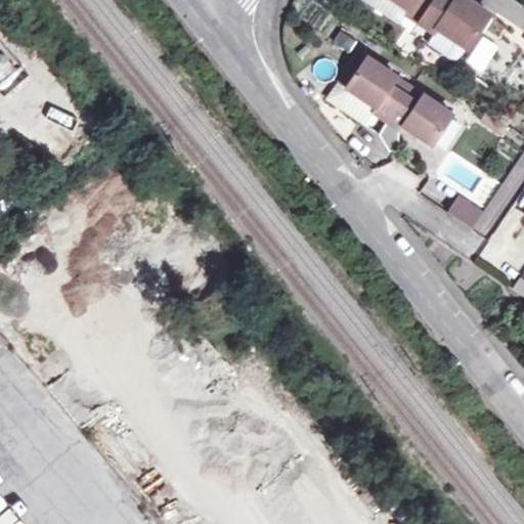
[(363,0),(398,24),(403,14),(406,9),(392,0),(363,0)]
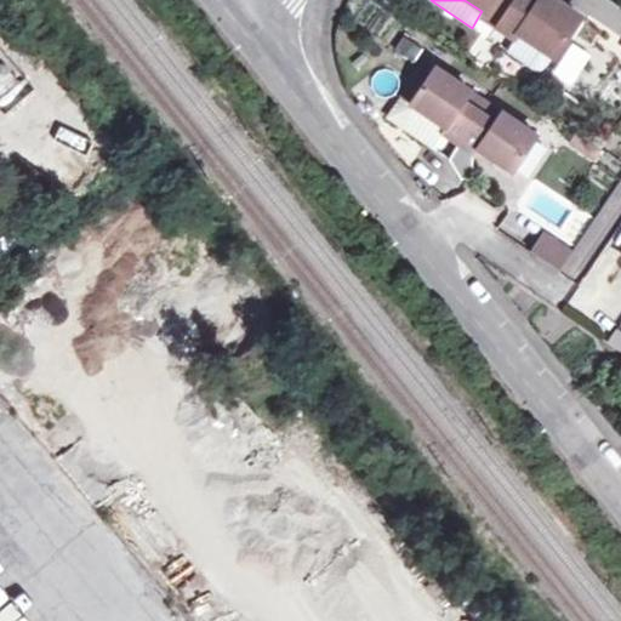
[(465,0),(482,11),(478,17),(513,39),(517,34),(551,57),(577,18),(551,0),(465,0)]
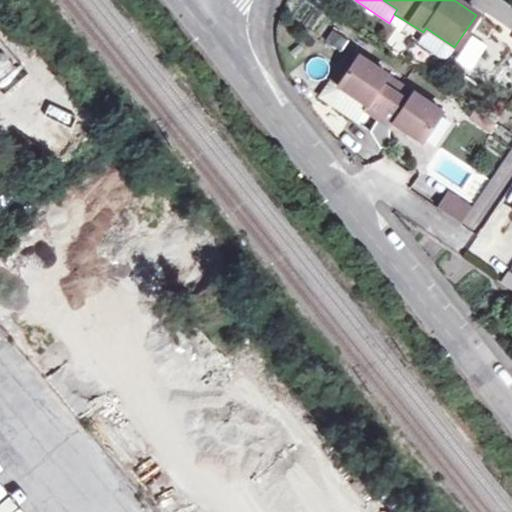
[(454,47),(426,28),(423,32),(420,37),(448,56),(454,47)]
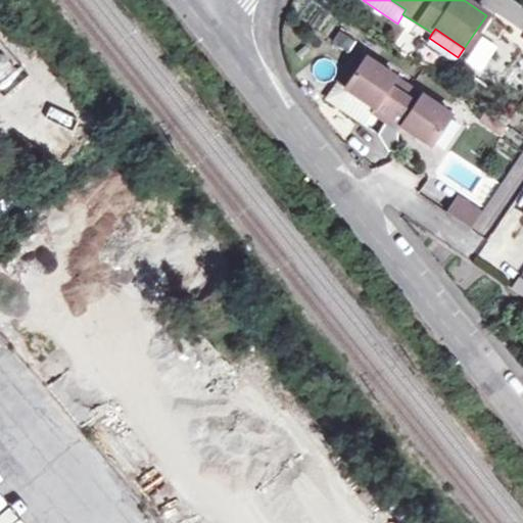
[(343,91),(365,59),(357,53),(334,85),(323,102),(360,127),(368,113),(371,109),(343,91)]
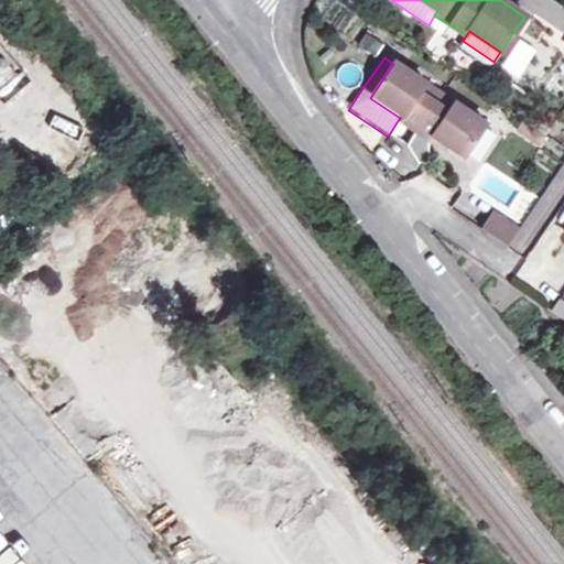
[(396,62),(393,64),(370,98),(400,118),(397,122),(413,133),(427,143),(429,144),(432,140),(463,160),(488,123),(396,62)]
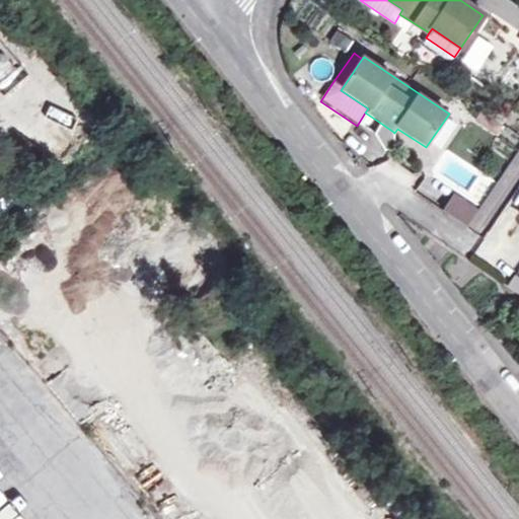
[(475,116),(496,130),(500,124),(479,109),(475,116)]
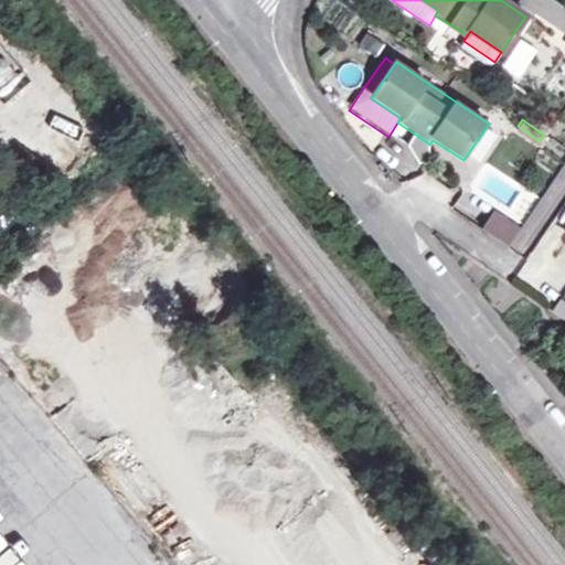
[(428,144),(414,134),(406,145),(416,160),(425,158),(428,144)]
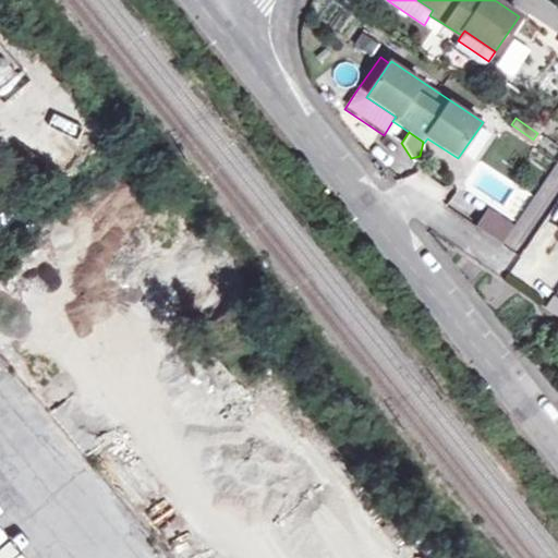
[(512,229),(487,211),(475,228),(501,245),(512,229)]
